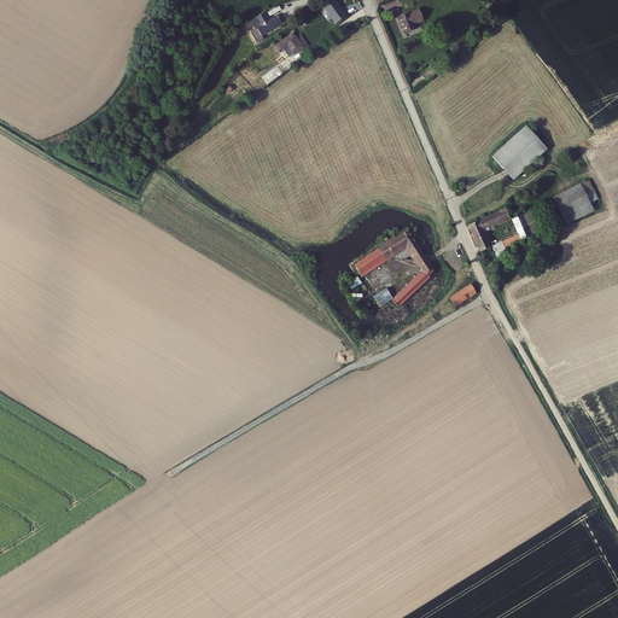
[(251,21),(255,29),(257,28),(262,35),(281,23),(277,16),(269,21),(266,12),(251,21)]
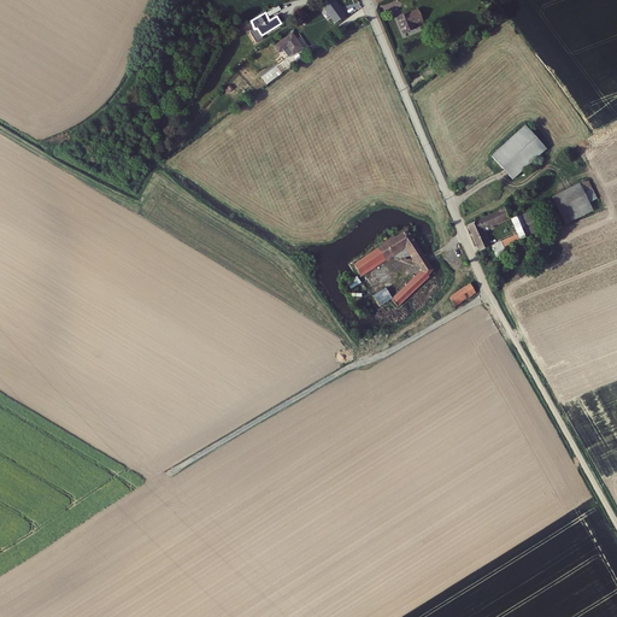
[(417,12),(397,21),(404,36),(416,31),(415,27),(422,23),(417,12)]
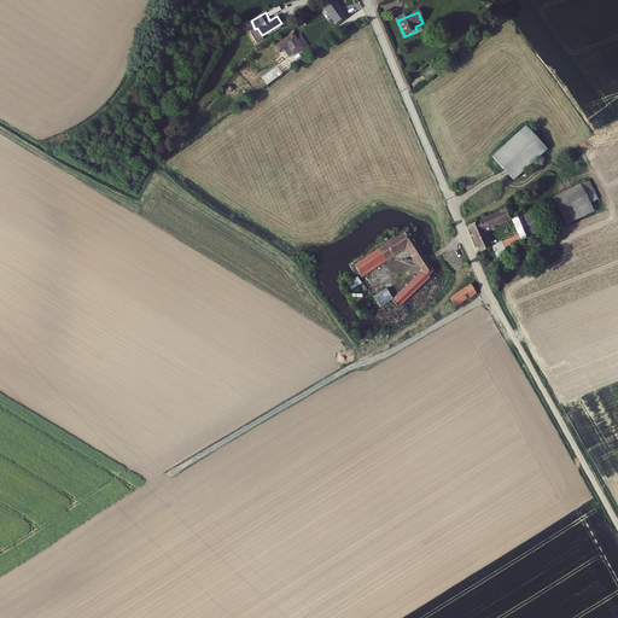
[(302,48),(292,34),(274,46),(278,52),(286,46),(291,54),(302,48)]
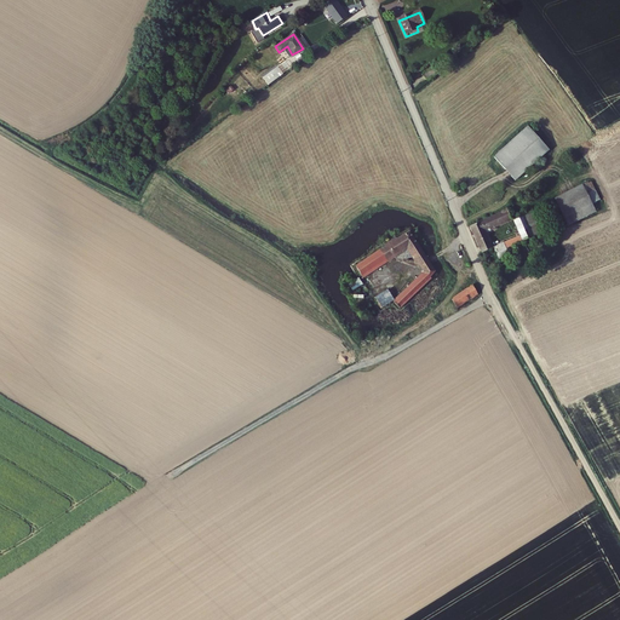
[(424,73),(430,80),(441,72),(435,64),(424,73)]
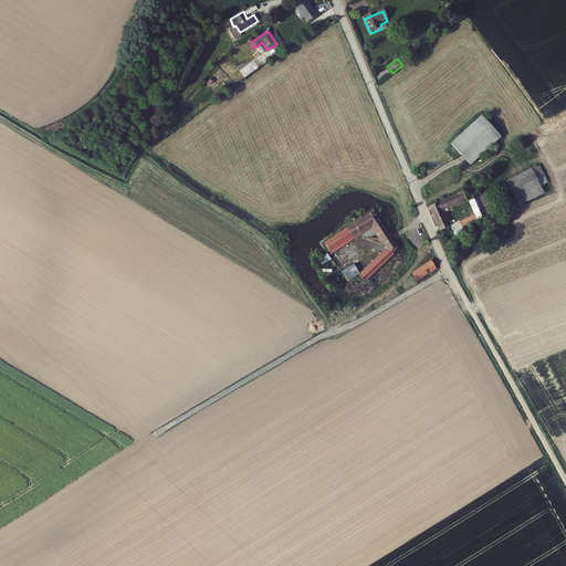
[(242,66),(248,73),(252,71),(251,70),(257,65),(254,61),(248,65),(247,63),(242,66)]
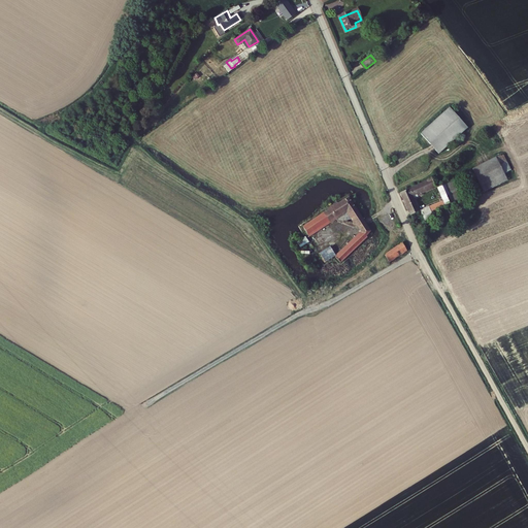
[(468,128),(450,107),(421,133),(439,154),(468,128)]
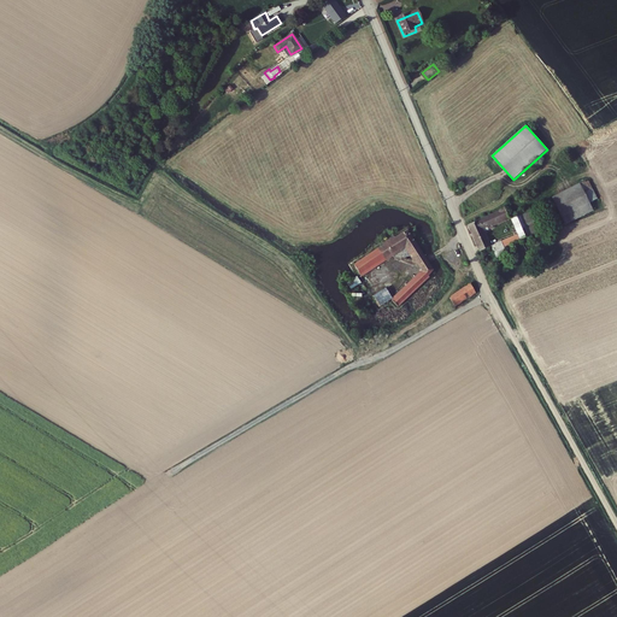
[(598,200),(588,180),(552,198),(565,224),(593,211),(589,204),(598,200)]
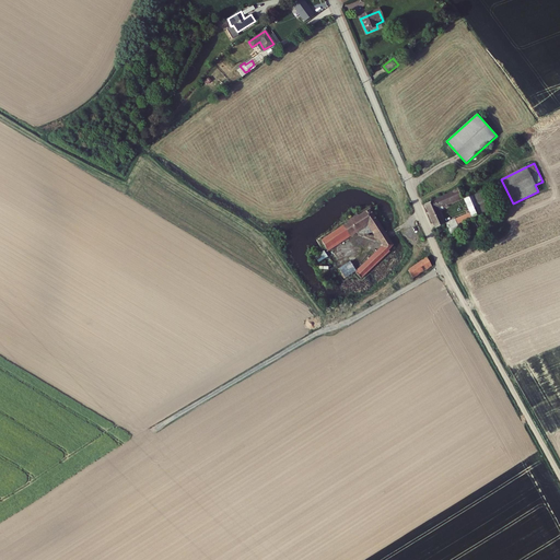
[(458,189),(424,205),(435,229),(443,225),(436,210),(463,198),(458,189)]
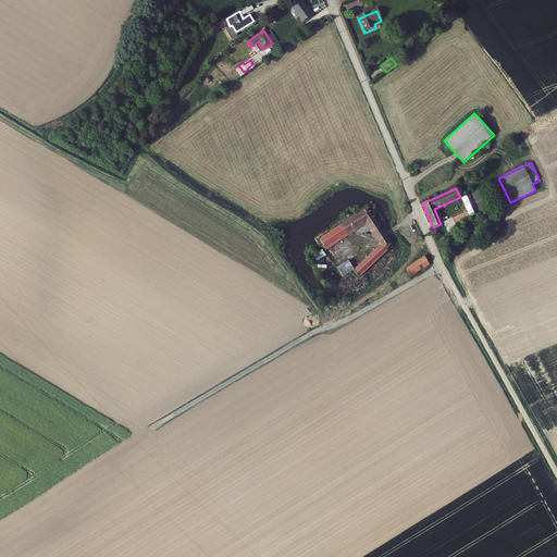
[(456,224),(480,213),(483,211),(487,210),(479,190),(462,197),(469,211),(444,222),(449,234),(458,231),(456,224)]
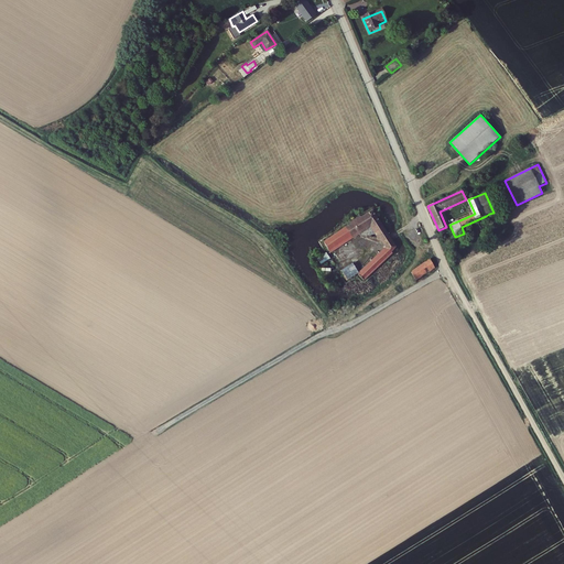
[(331,257),(340,272),(339,273),(340,274),(340,273),(343,277),(342,278),(345,280),(357,272),(349,262),(351,259),(345,248),(343,250),(340,247),(343,245),(342,243),(369,226),(384,249),(358,274),(362,281),(389,256),(389,253),(394,248),(371,212),(356,223),(355,220),(350,224),(351,225),(322,243),(323,245),(322,246),(324,249),(325,248),(326,250),(325,251),(326,253),(327,252),(329,256),(328,257),(329,258),(331,257)]
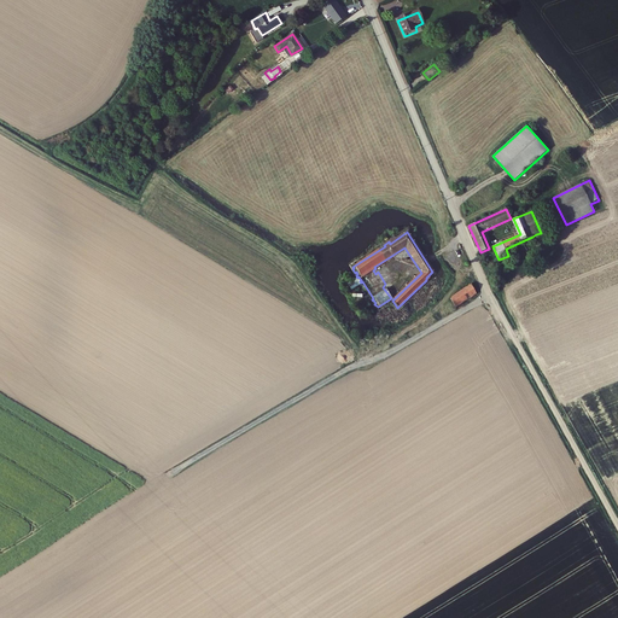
[(476,295),(470,286),(449,299),(455,308),(476,295)]
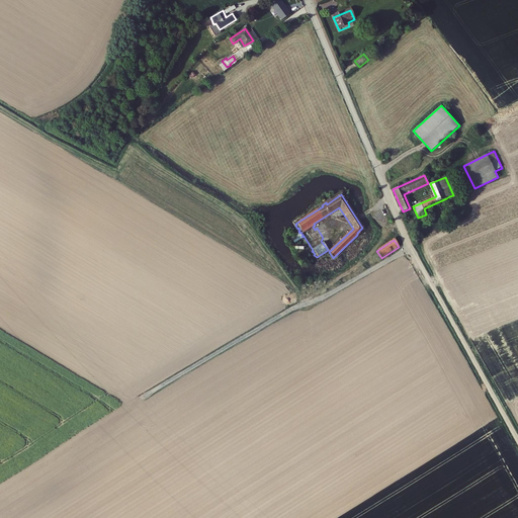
All buildings are outlined.
